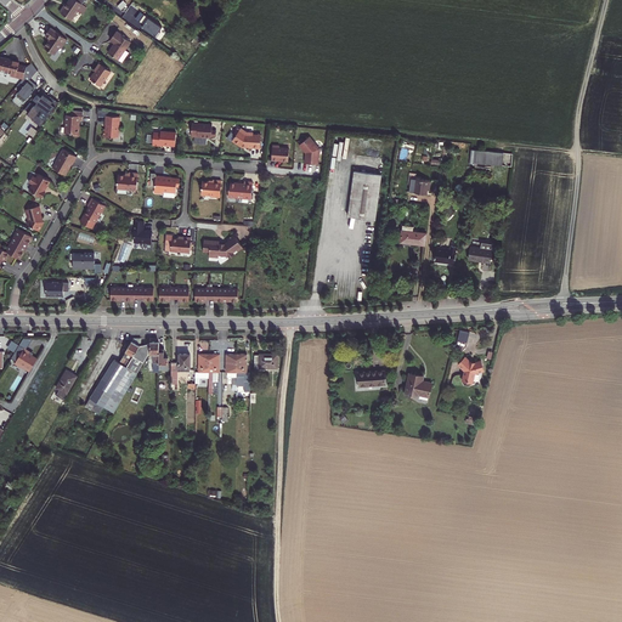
[(64,5),(60,12),(72,21),(78,11),(82,13),(86,7),(83,4),(85,0),(69,0),(66,6),(64,5)]
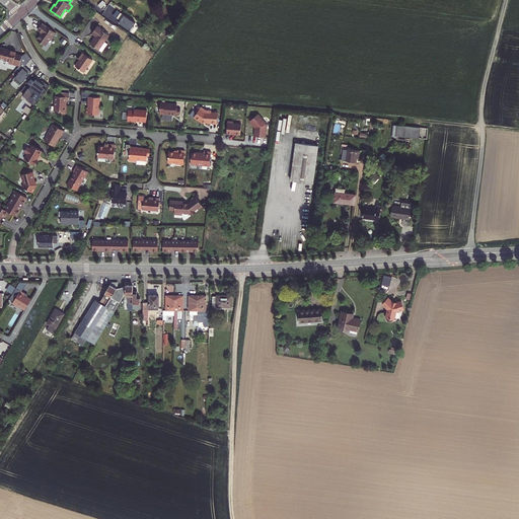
[(56,33),(42,23),(38,29),(43,32),(41,34),(36,40),(45,46),(50,39),(51,40),(56,33)]
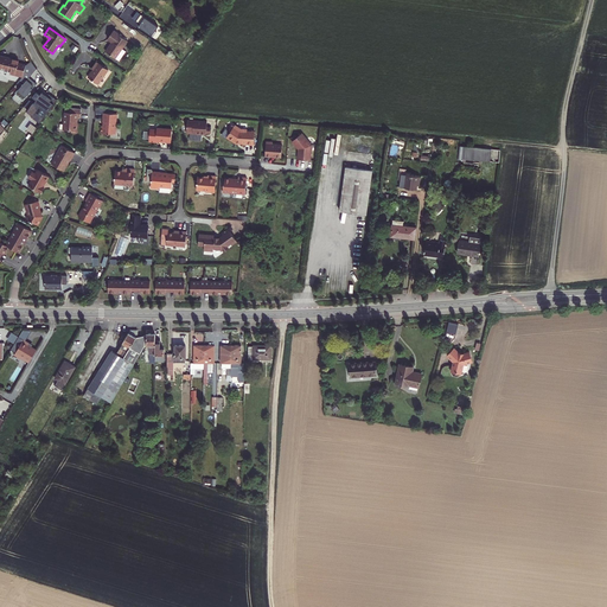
[(106,51),(119,61),(126,51),(122,49),(128,40),(114,31),(108,39),(114,43),(113,44),(112,44),(106,51)]
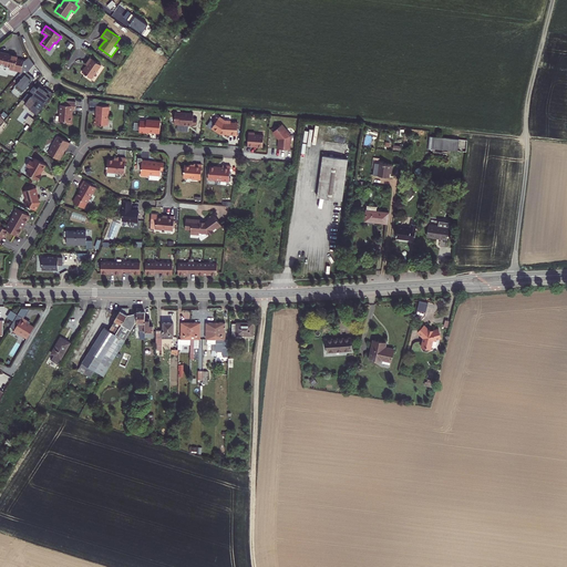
[(167,57),(171,59),(182,43),(178,41),(167,57)]
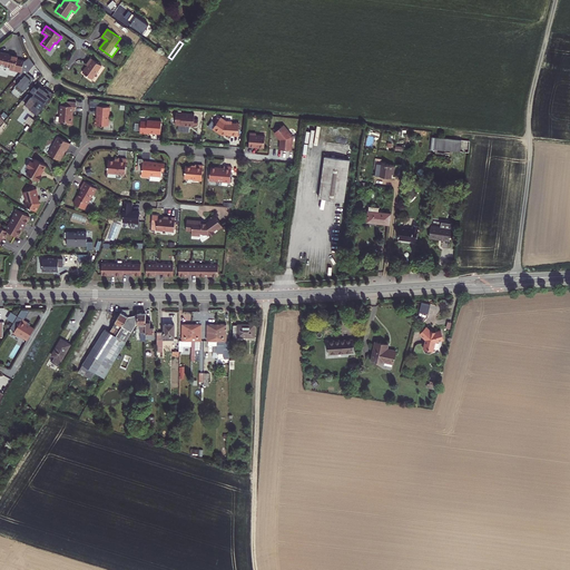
[(21,71),(25,61),(17,60),(18,57),(1,52),(0,53),(0,64),(10,66),(9,69),(21,71)]
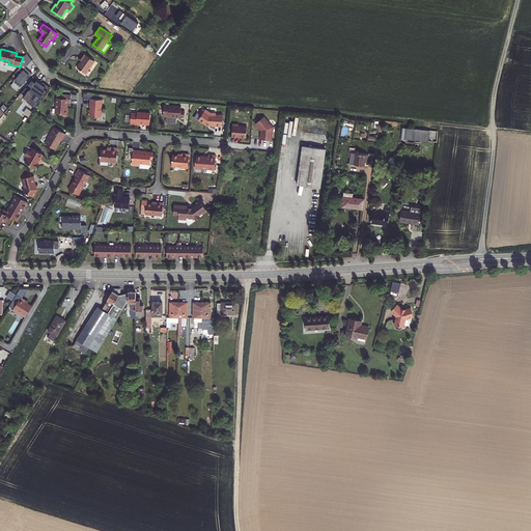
[(20,66),(18,70),(21,73),(14,81),(21,87),(32,74),(25,67),(32,60),(27,53),(23,57),(20,66)]
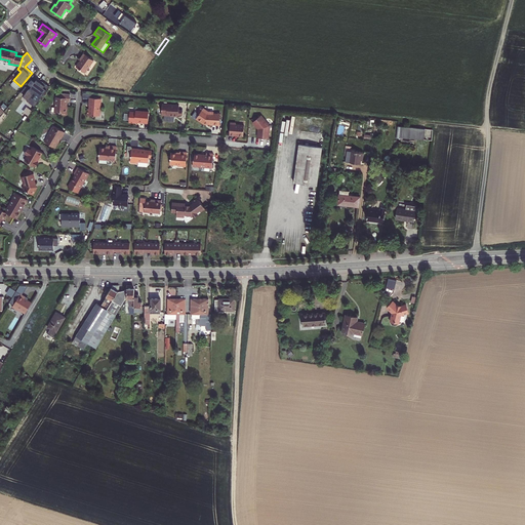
[(76,67),(85,73),(93,61),(84,53),(80,59),(81,61),(76,67)]
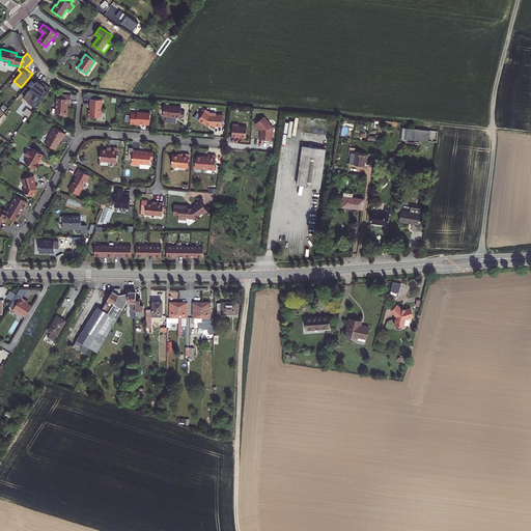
[(36,91),(44,96),(48,90),(45,88),(47,85),(34,78),(30,84),(33,86),(26,96),(31,100),(36,91)]
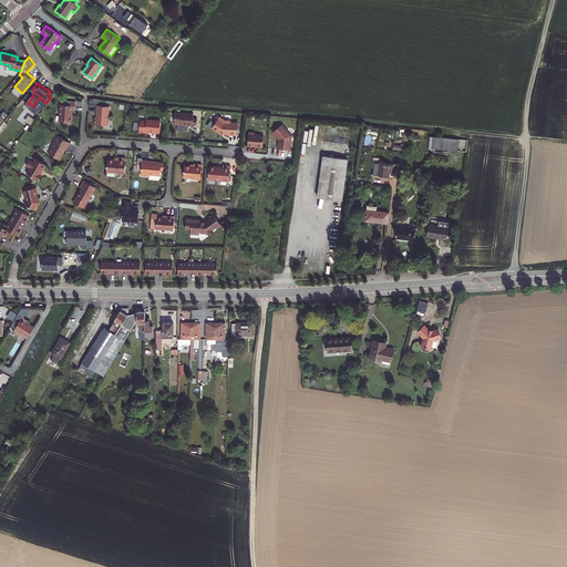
[(75,111),(75,102),(61,101),(60,109),(59,115),(60,115),(59,121),(66,122),(66,123),(72,124),(73,115),(71,114),(72,110),(75,111)]
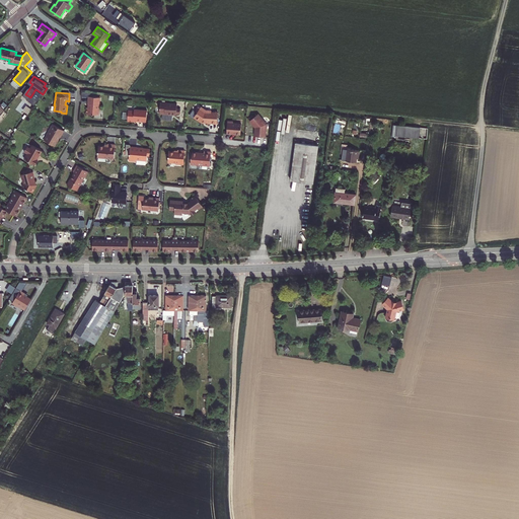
[(33,95),(29,98),(32,104),(38,101),(33,95)]
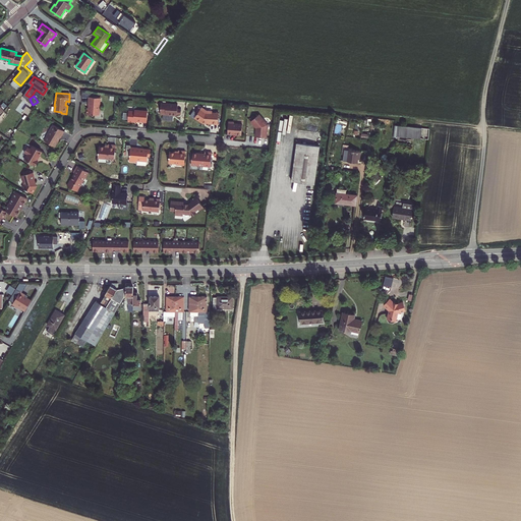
[(100,105),(101,98),(92,97),(89,97),(89,98),(89,105),(89,108),(87,108),(87,114),(94,115),(94,114),(98,115),(99,106),(100,105)]
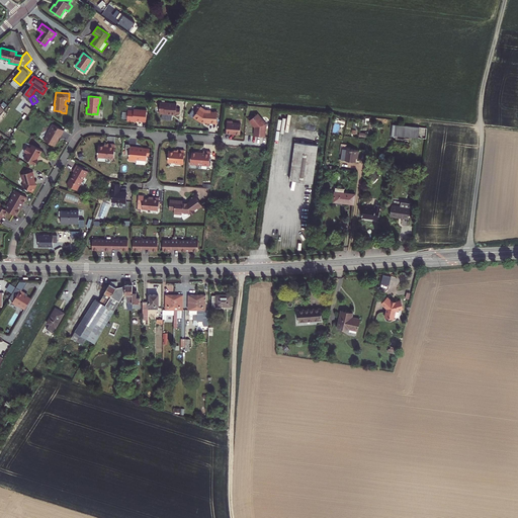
[(176,113),(179,114),(180,108),(176,108),(177,103),(160,102),(159,113),(163,113),(165,113),(164,114),(176,115),(176,113)]
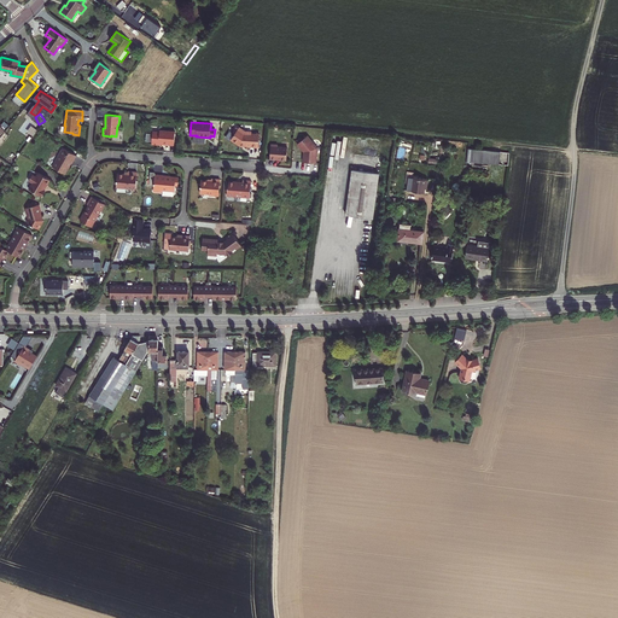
[(239,128),(237,127),(233,133),(234,134),(231,139),(238,145),(239,145),(240,145),(250,146),(258,147),(260,134),(251,133),(251,132),(246,132),(245,133),(239,128)]
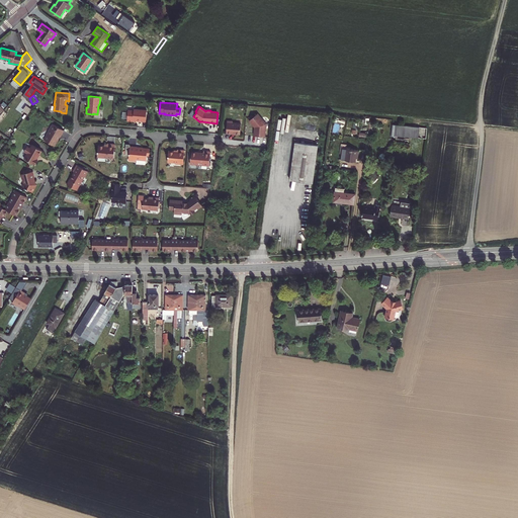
[(138,120),(146,121),(147,110),(134,109),(134,111),(122,110),(122,117),(127,118),(127,120),(134,121),(134,119),(137,119),(138,120)]
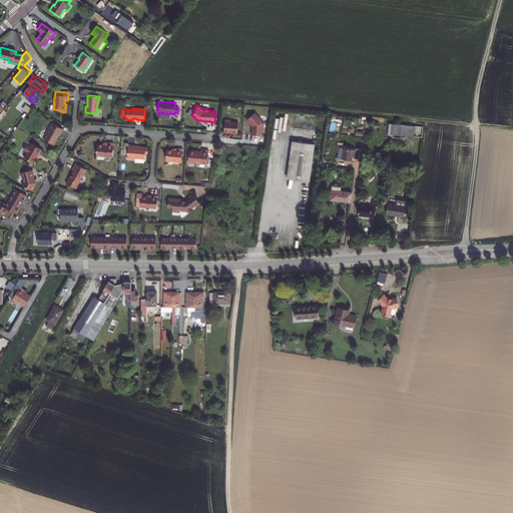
[(251,126),(251,134),(263,135),(264,122),(255,112),(246,119),(251,126)]
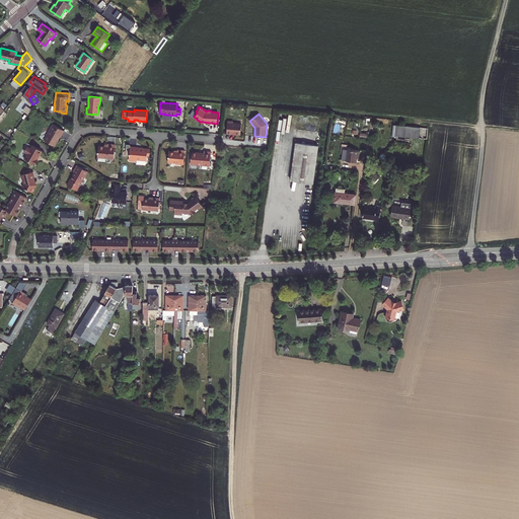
[(227,122),(226,134),(232,134),(240,134),(241,124),(233,124),(233,123),(232,123),(231,121),(229,121),(228,122),(227,122)]
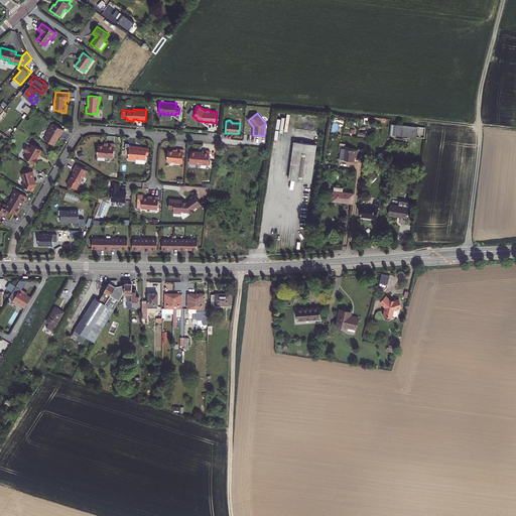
[(331,131),(337,133),(341,126),(335,123),(331,131)]
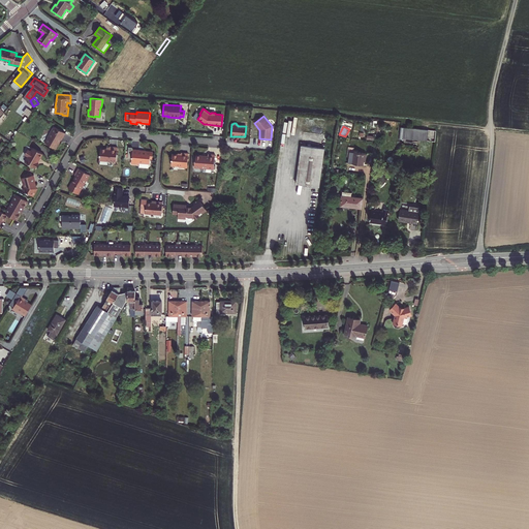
[(50,134),(44,144),(49,146),(51,145),(51,146),(56,149),(59,143),(59,142),(61,139),(62,139),(65,133),(55,127),(54,129),(53,128),(50,133),(50,134)]
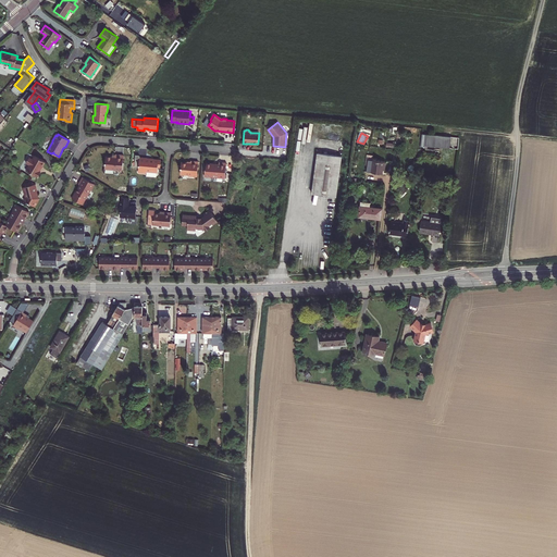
[(449,148),(450,137),(426,134),(424,147),(424,148),(426,148),(428,146),(449,148)]
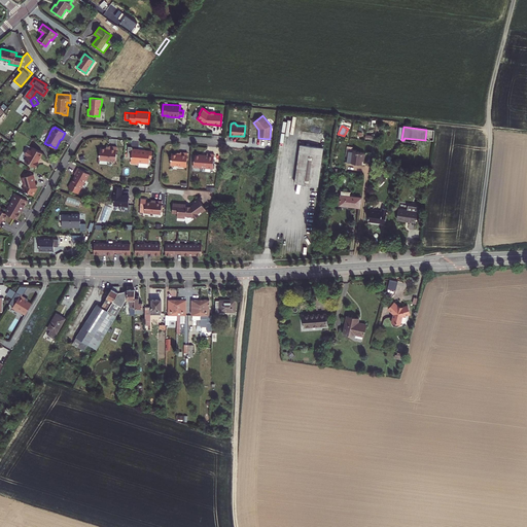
[(301,144),(295,183),(318,186),(323,147),(301,144)]
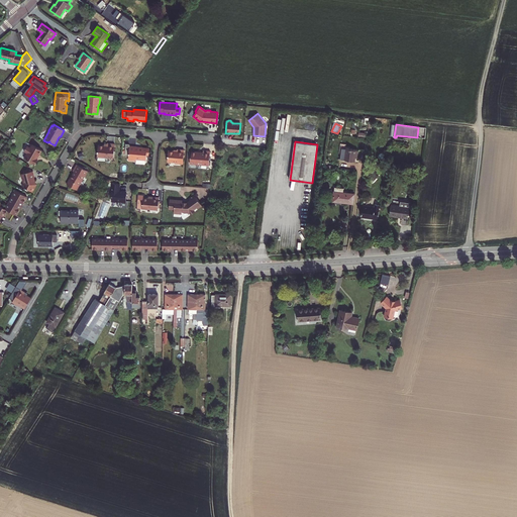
[(104,145),(98,145),(97,157),(113,158),(114,144),(107,143),(107,145),(104,145)]
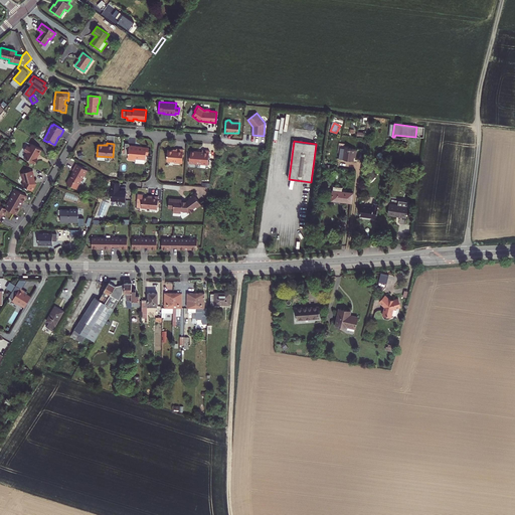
[(24,158),(34,164),(37,159),(36,158),(37,155),(38,155),(41,150),(32,144),(30,147),(27,146),(24,150),(27,152),(24,158)]
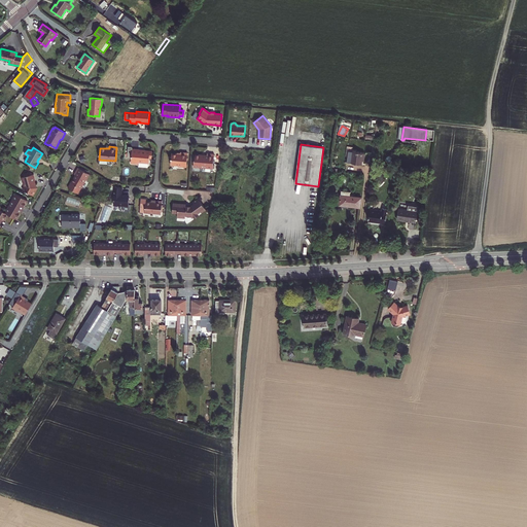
[(128,153),(127,159),(131,159),(131,164),(137,164),(139,163),(149,163),(149,155),(151,155),(152,151),(145,150),(145,151),(139,150),(139,149),(132,149),(132,153),(128,153)]
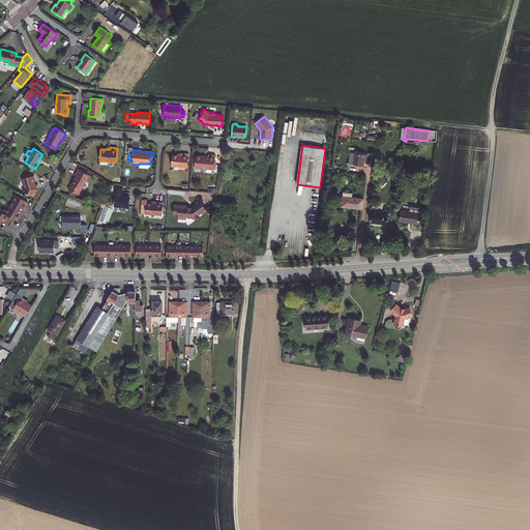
[(350,150),(349,164),(363,166),(364,162),(364,158),(365,158),(366,154),(354,152),(354,151),(350,150)]
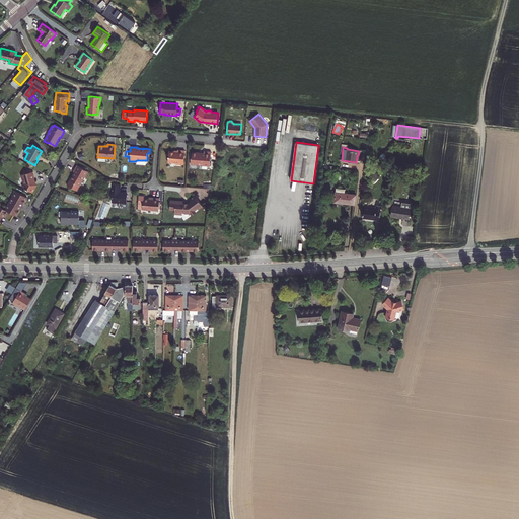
[(168,151),(168,162),(175,163),(175,164),(183,164),(184,150),(177,150),(177,152),(168,151)]
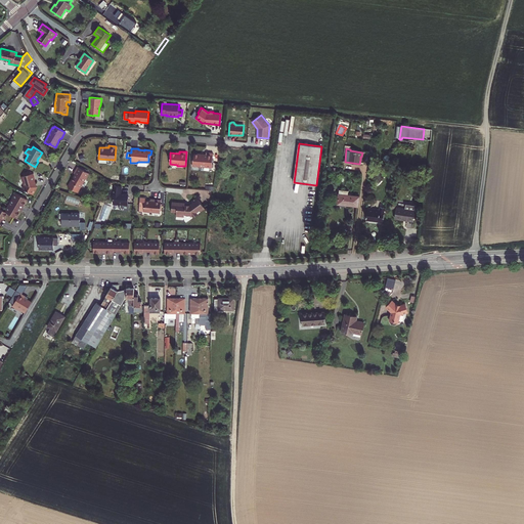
[(192,159),(192,166),(204,167),(204,166),(212,167),(213,153),(206,153),(206,155),(194,154),(193,159),(192,159)]
